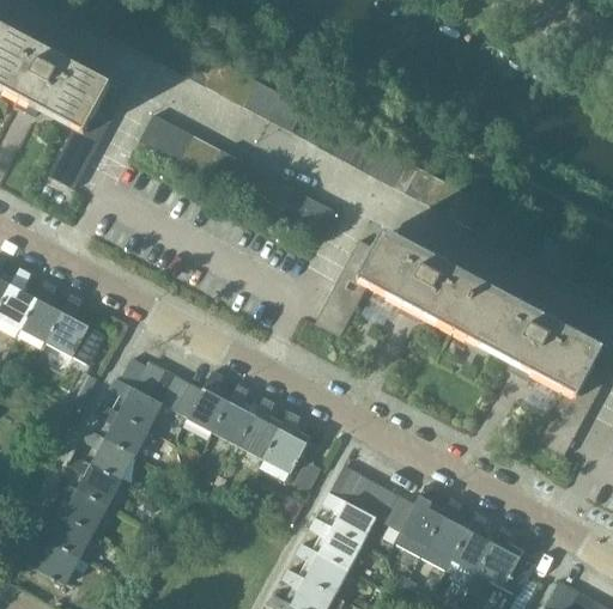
[(55,0),(53,5),(66,11),(72,0),(55,0)]
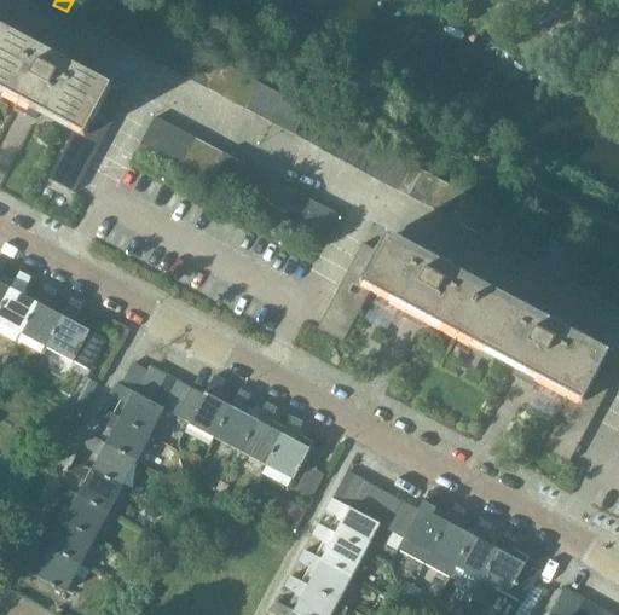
[(73,0),(67,11),(80,18),(90,0),(73,0)]
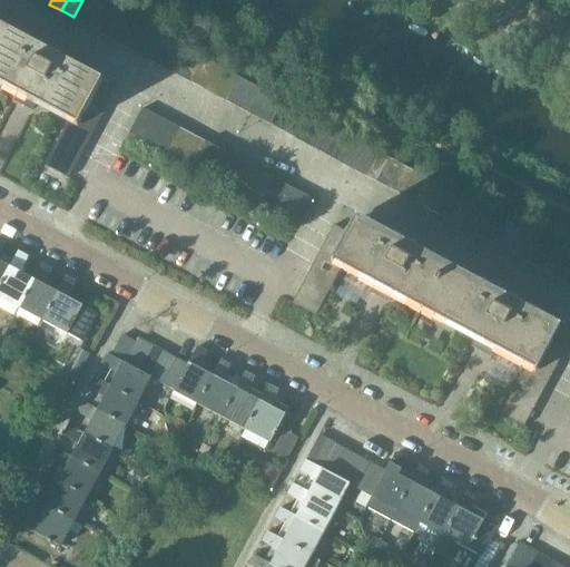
[(0,82),(68,119),(71,114),(78,101),(84,89),(94,94),(101,79),(60,57),(61,56),(41,46),(40,47),(0,25),(0,82)]
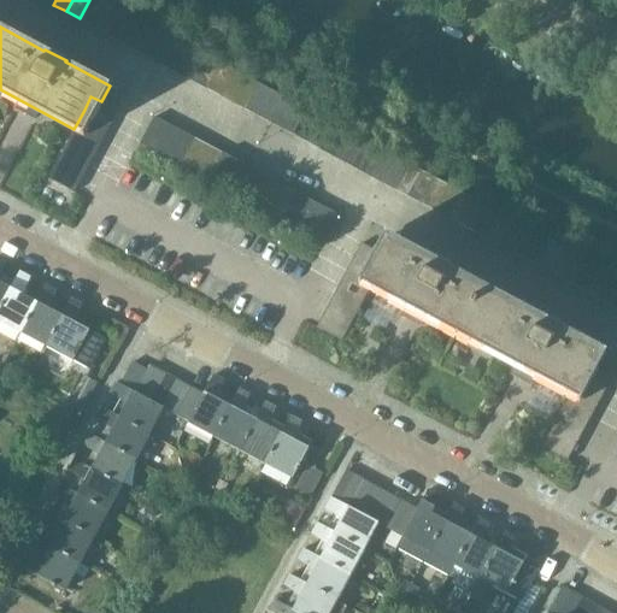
[(209,54),(195,47),(182,74),(194,80),(209,54)]
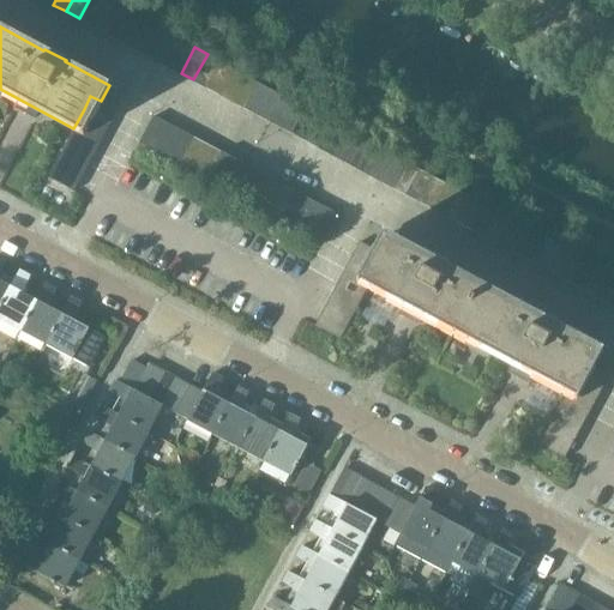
[(220,60),(208,54),(193,79),(206,86),(220,60)]
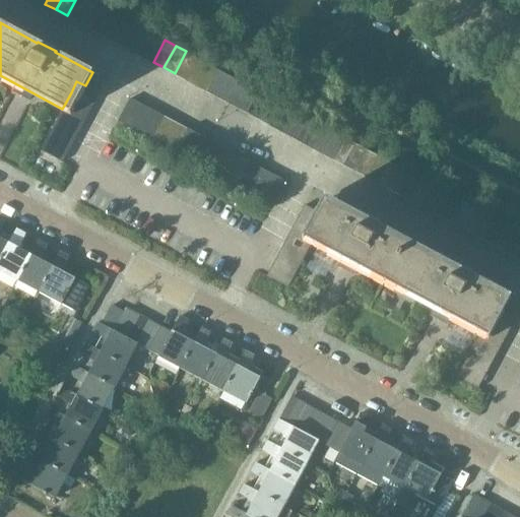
[(196,57),(186,51),(175,73),(185,78),(196,57)]
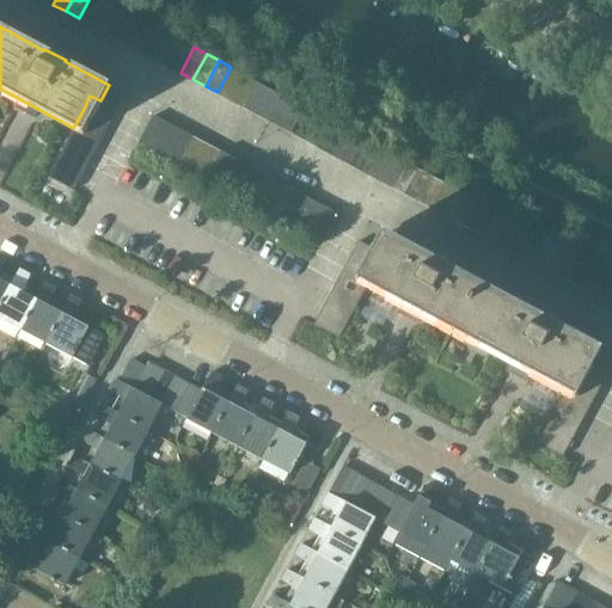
[(244,73),(231,67),(218,92),(230,99),(244,73)]
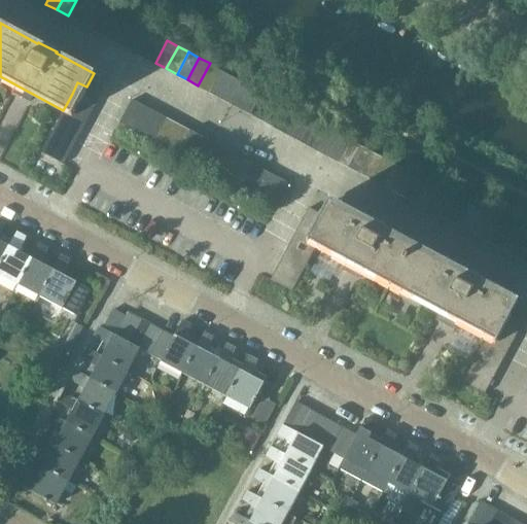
[(209,92),(221,69),(210,63),(198,85),(209,92)]
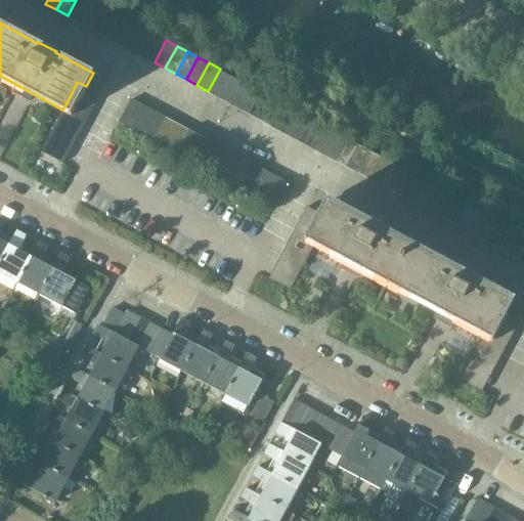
[(220,69),(208,91),(228,101),(239,80),(220,69)]
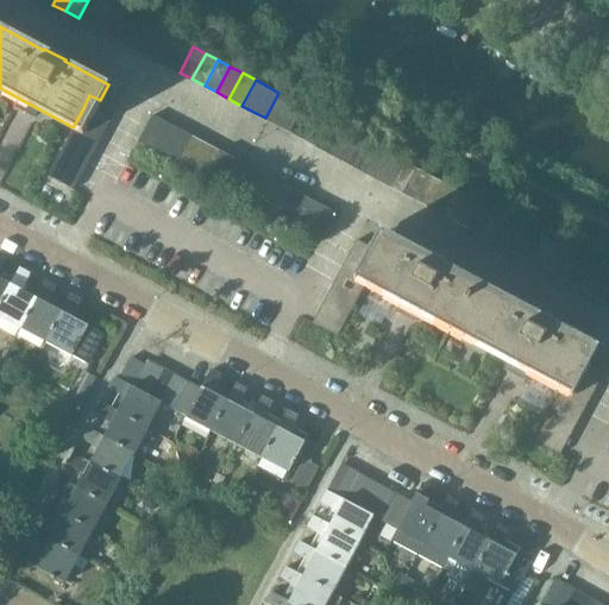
[(289,131),(302,105),(278,93),(265,118),(289,131)]
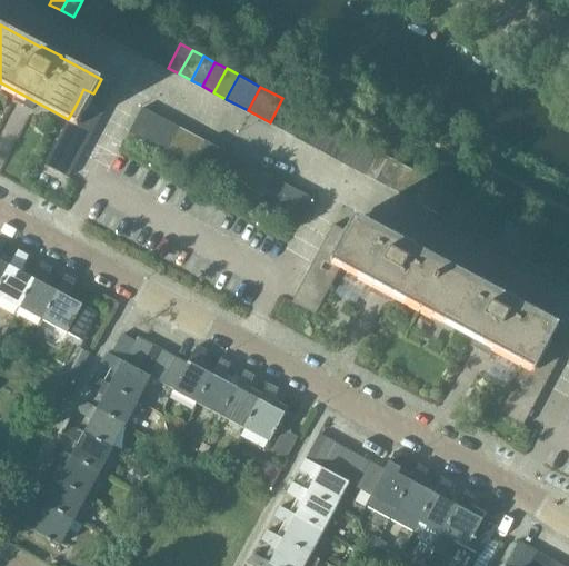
[(108,101),(93,93),(83,89),(78,101),(101,113),(108,101)]
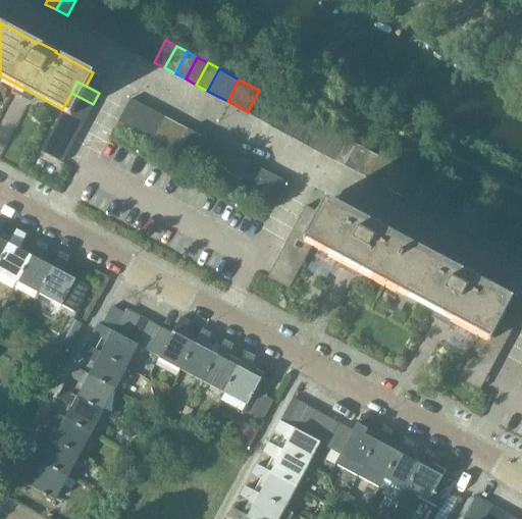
[(271,97),(259,90),(248,112),(259,118),(271,97)]
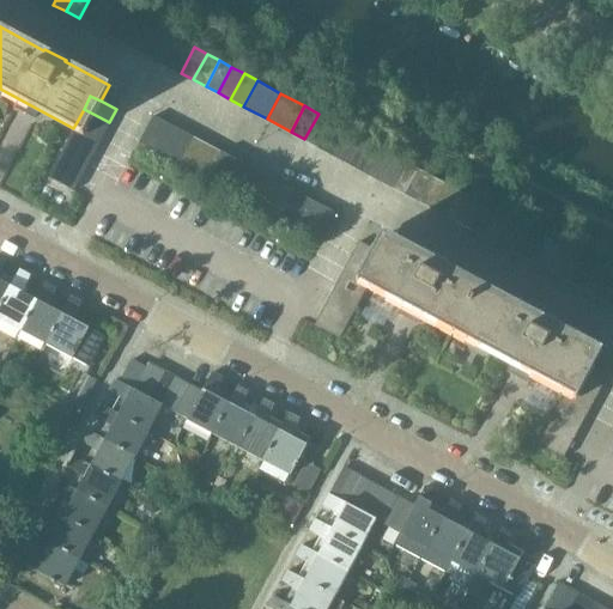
[(109,122),(84,109),(77,122),(102,135),(109,122)]
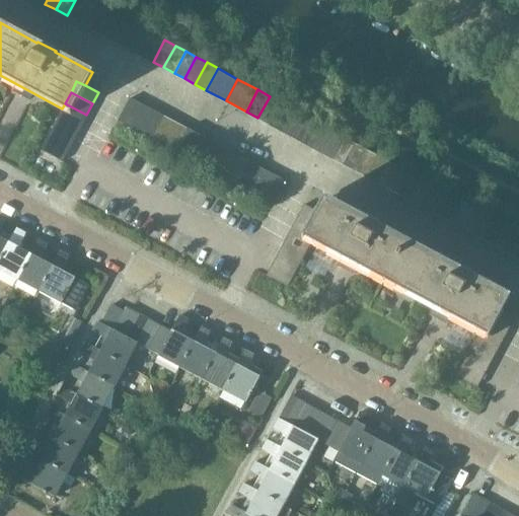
[(142,102),(130,95),(119,118),(130,124),(142,102)]
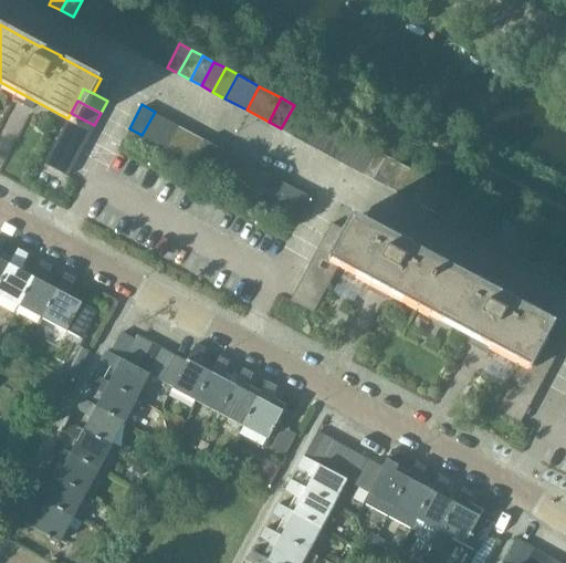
[(293,135),(305,111),(294,105),(281,128),(293,135)]
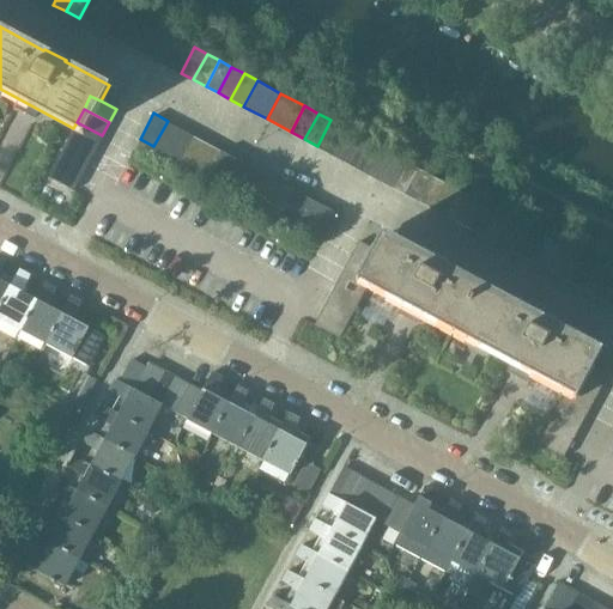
[(343,127),(331,120),(317,146),(329,152),(343,127)]
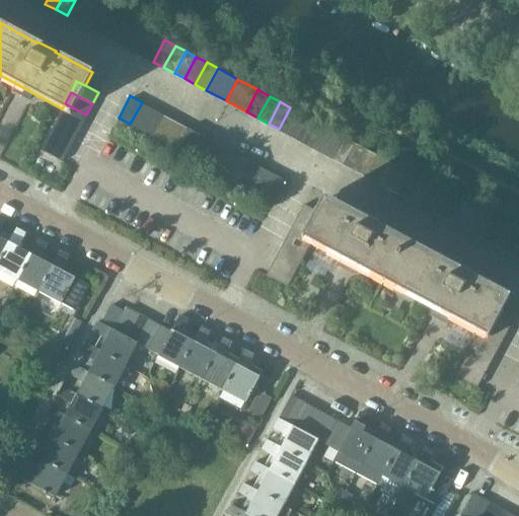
[(130,124),(141,130),(153,107),(142,102),(130,124)]
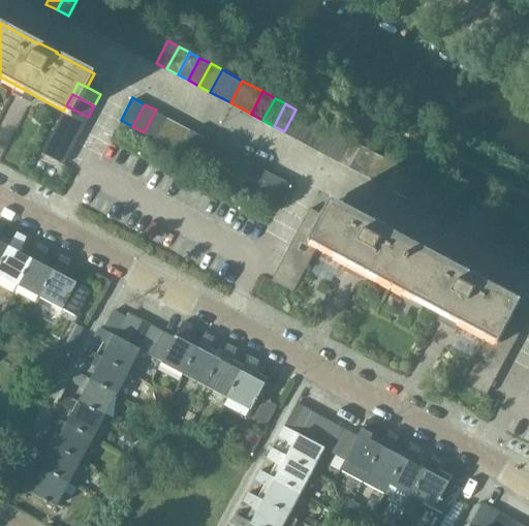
[(88,117),(66,105),(63,111),(60,117),(82,128),(88,117)]
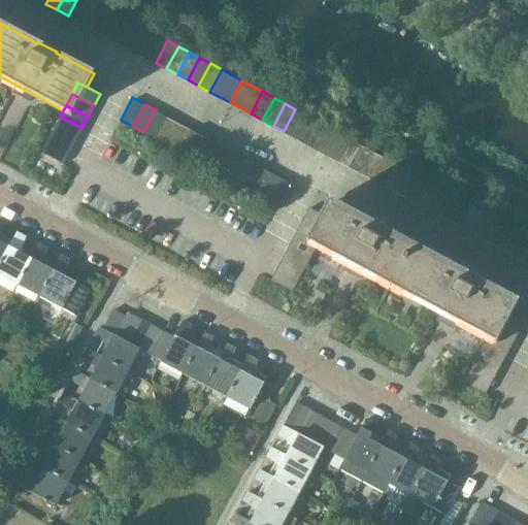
[(167,116),(156,109),(143,132),(155,138),(167,116)]
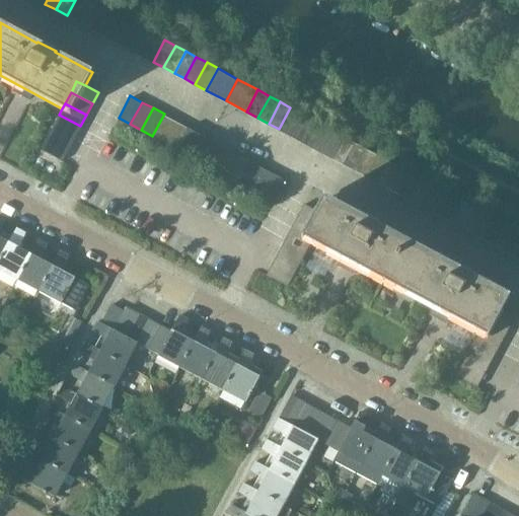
[(301,113),(290,107),(279,129),(289,135),(301,113)]
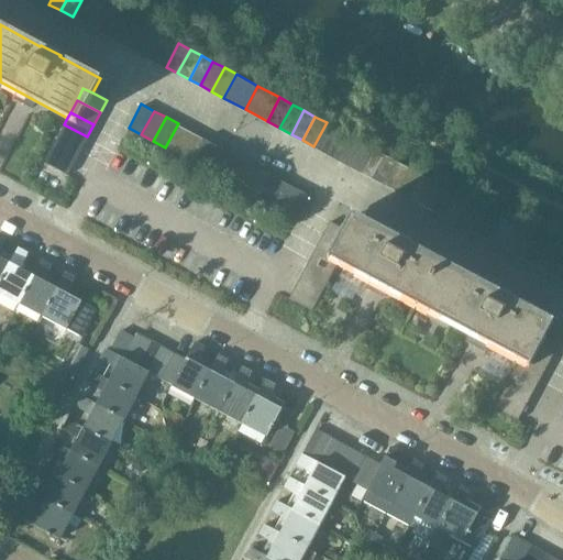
[(338,129),(327,122),(313,146),(326,152),(338,129)]
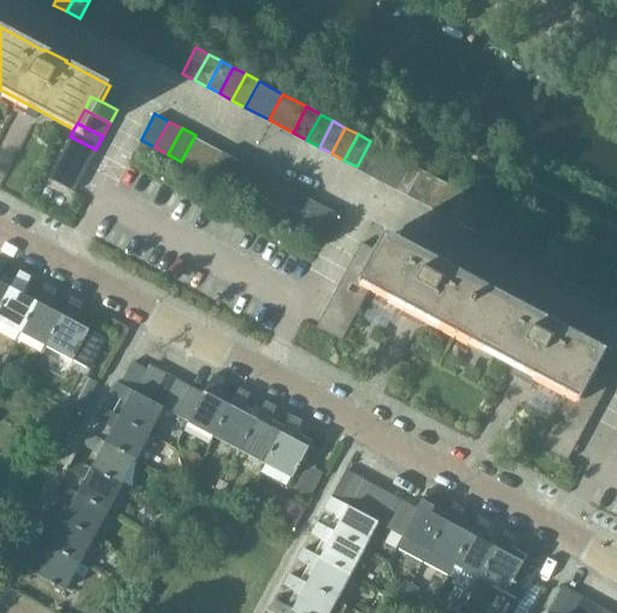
[(209,142),(195,135),(181,161),(194,169),(209,142)]
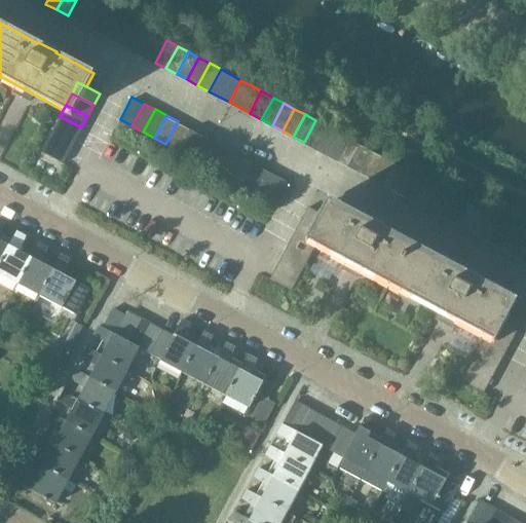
[(81,127),(60,116),(53,127),(75,139),(81,127)]
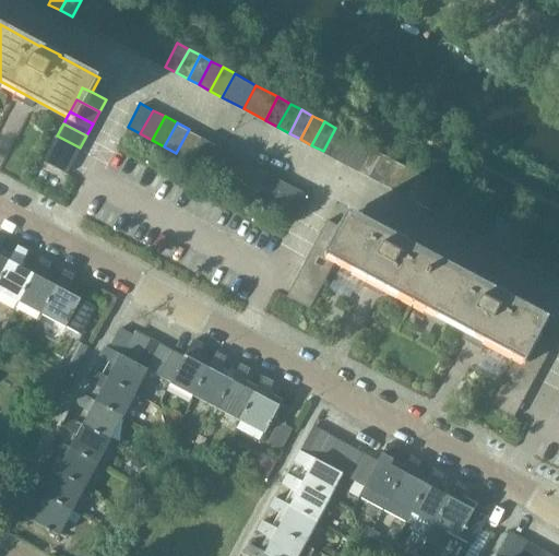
[(346,133),(335,128),(323,151),(334,157),(346,133)]
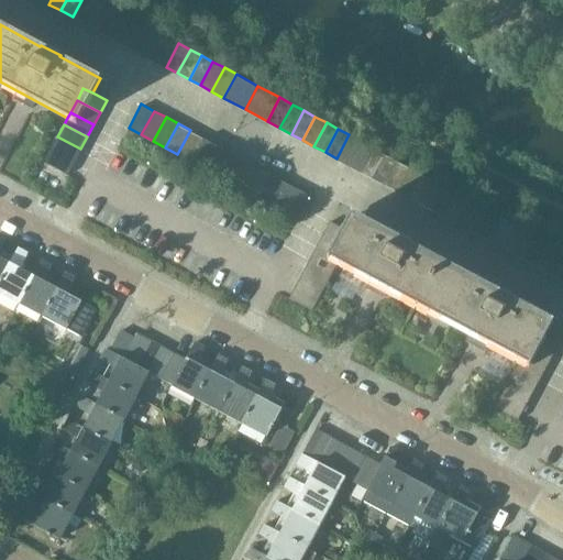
[(202,136),(190,130),(177,154),(189,161),(202,138),(202,136)]
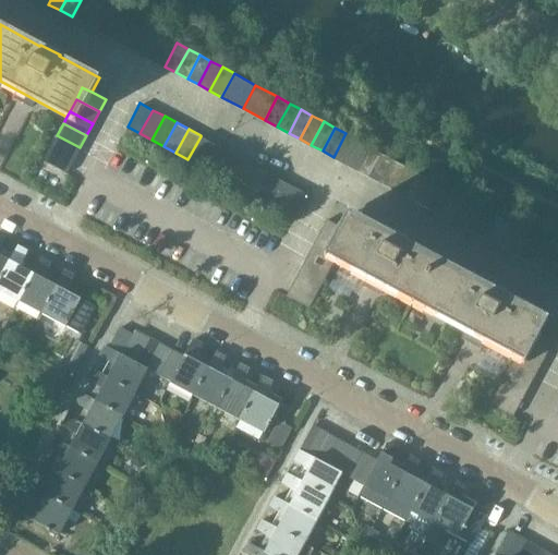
[(358,140),(346,133),(334,157),(346,163),(358,140)]
